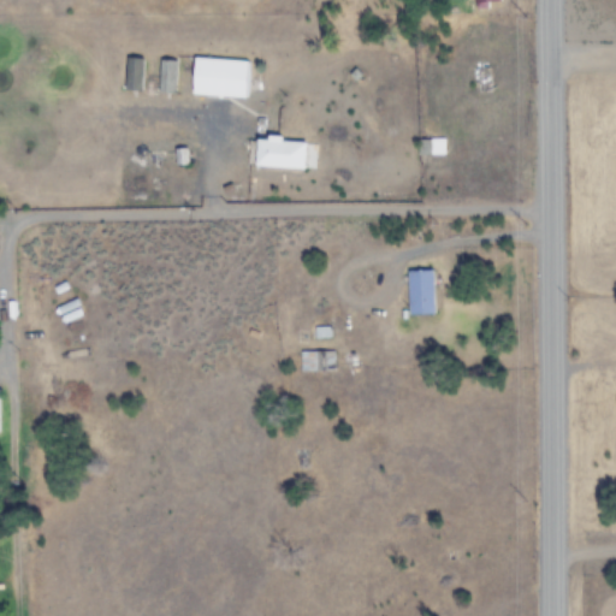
[(143,93),(147,60),(129,59),(125,90),(143,93)]
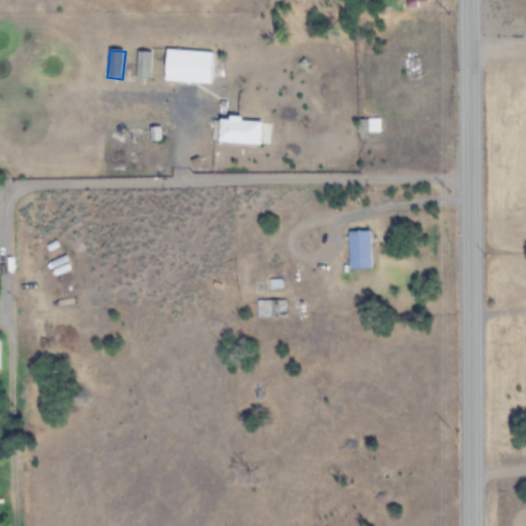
[(214,52),(166,50),(165,82),(213,84),(214,52)]
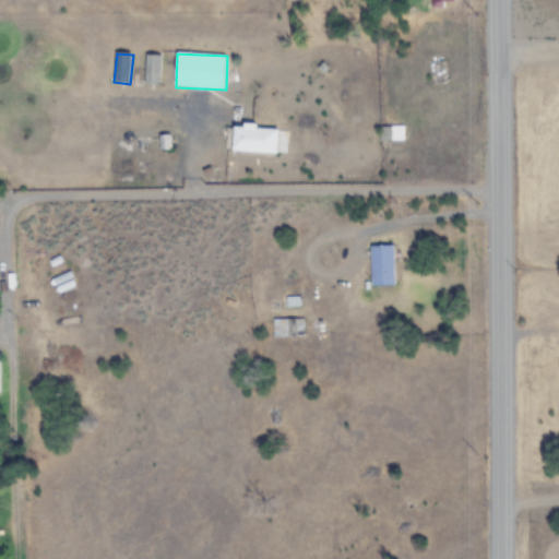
[(162,56),(146,56),(146,84),(162,84),(162,56)]
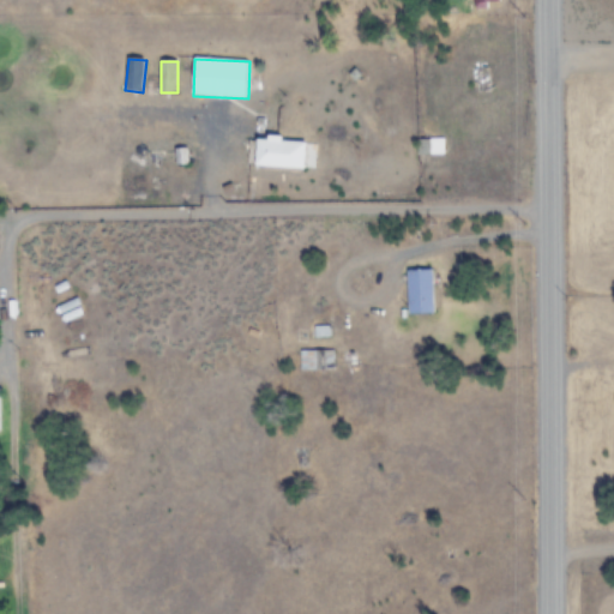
[(307,139),(257,138),(256,167),(306,169),(307,139)]
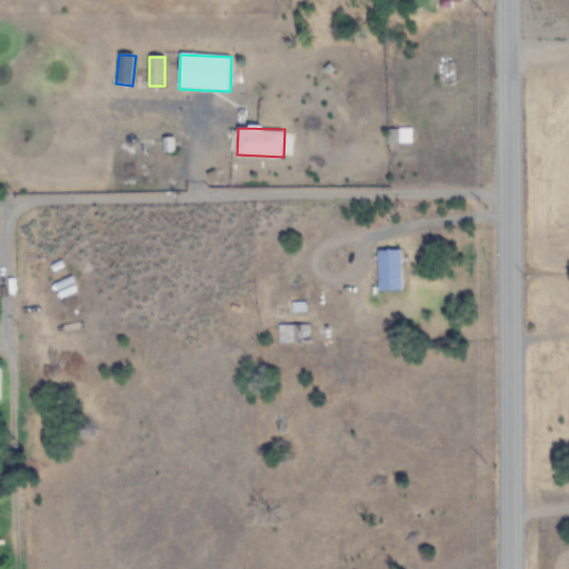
[(411,130),(388,130),(388,143),(411,143),(411,130)]
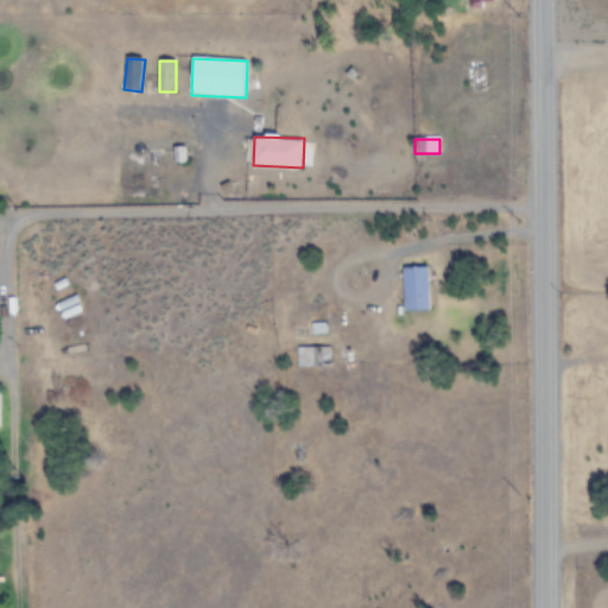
[(430,268),(404,268),(404,310),(430,310),(430,268)]
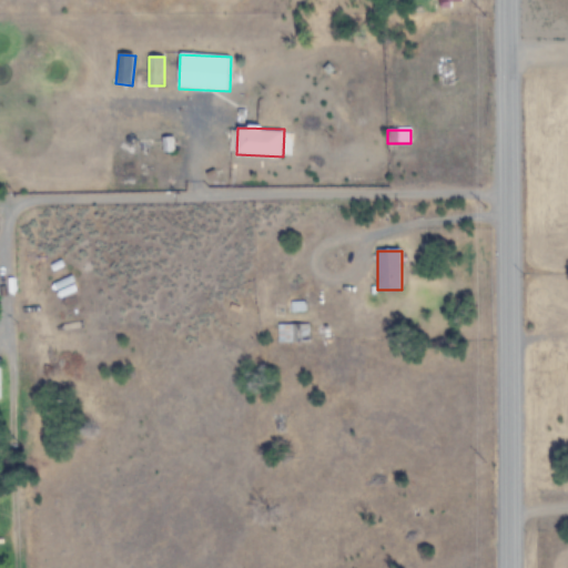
[(279,344),(311,344),(311,324),(279,324),(279,344)]
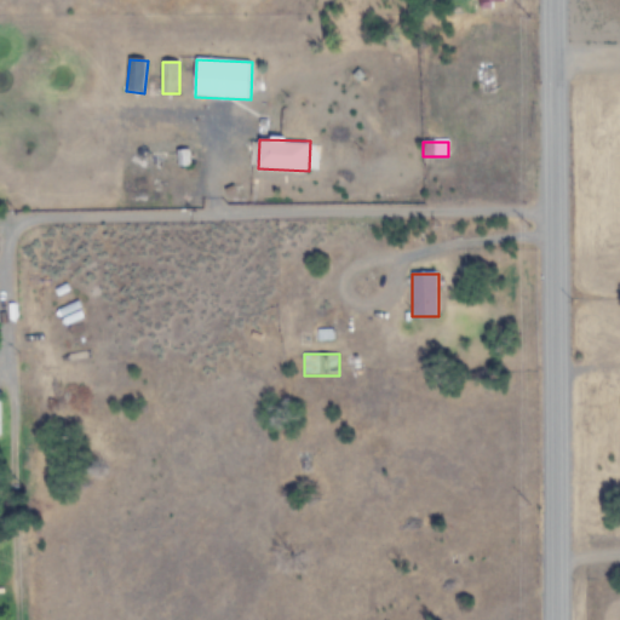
All buildings are outlined.
